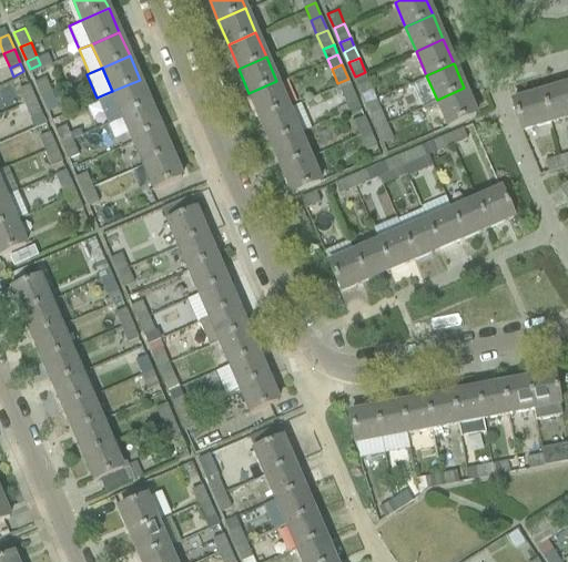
[(365,72),(355,77),(361,91),(372,87),(365,72)]
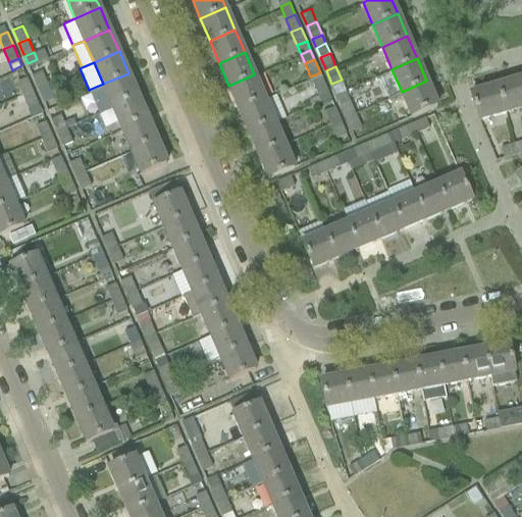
[(32,73),(37,87),(47,83),(41,69),(32,73)]
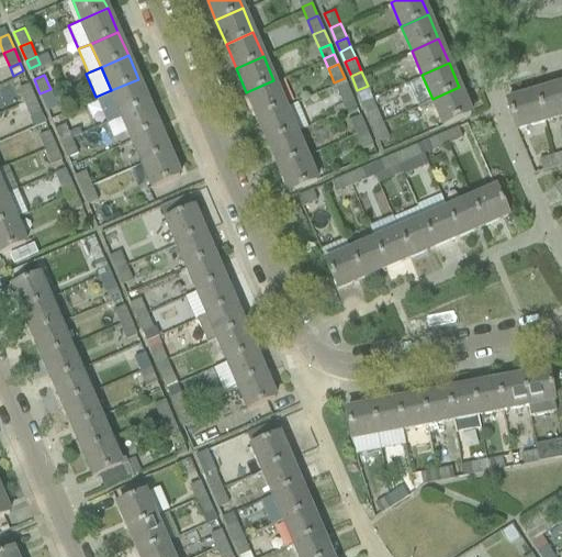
[(433,99),(422,75),(408,80),(418,104),(433,99)]
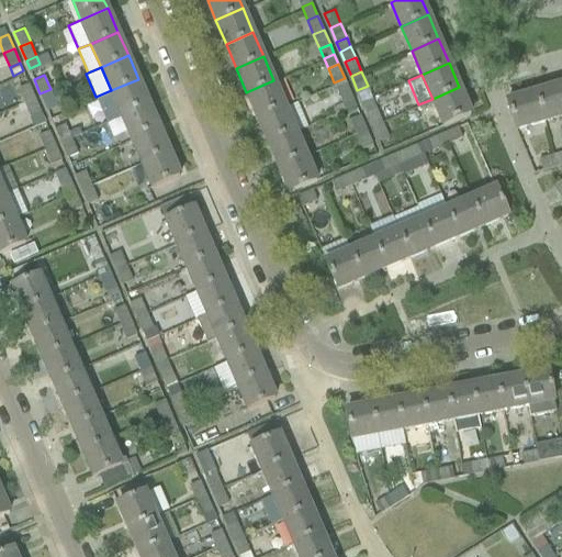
[(345,78),(334,82),(340,97),(350,92),(345,78)]
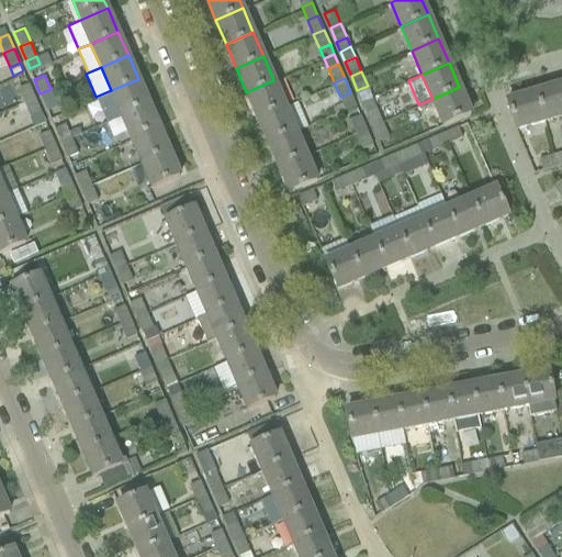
[(111,90),(121,114),(148,102),(138,79),(111,90)]
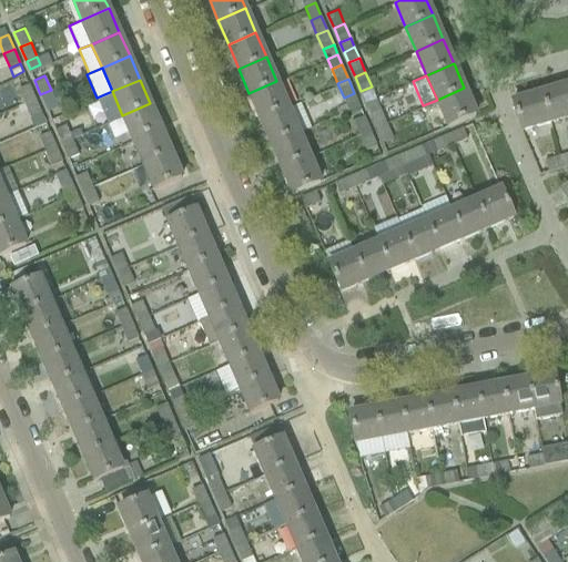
[(249,93),(260,118),(287,105),(276,81),(249,93)]
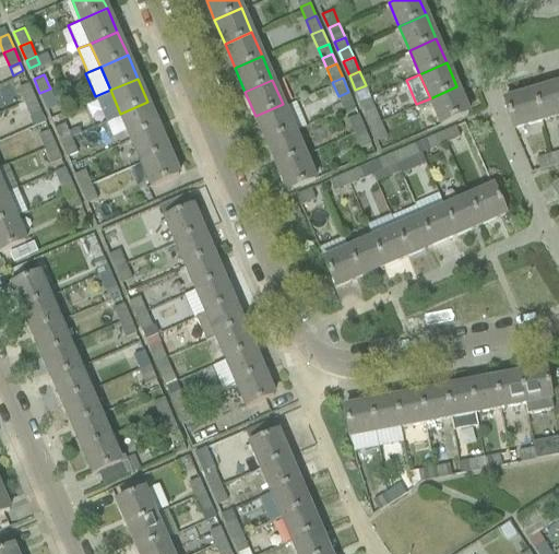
[(18,85),(24,99),(34,95),(27,81),(18,85)]
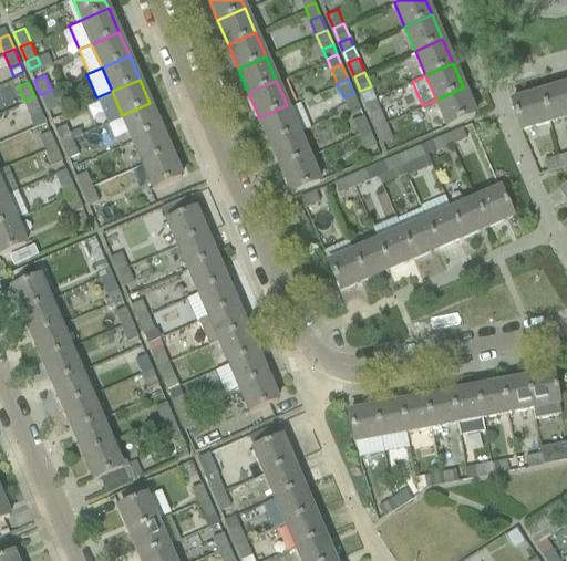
[(549,122),(566,116),(566,82),(539,91),(549,122)]
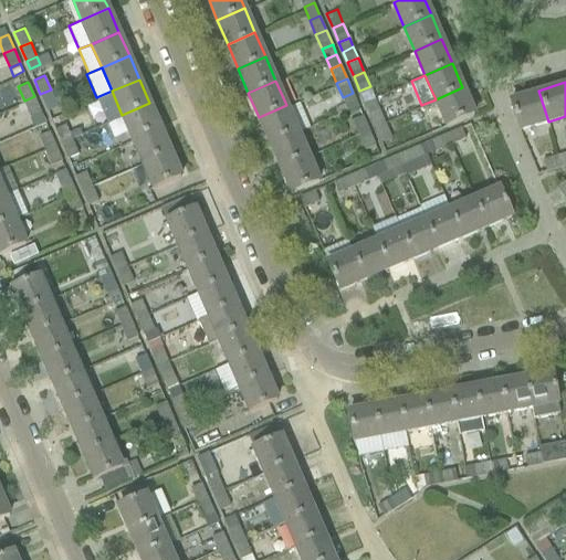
[(359,91),(364,101),(375,96),(370,86),(359,91)]
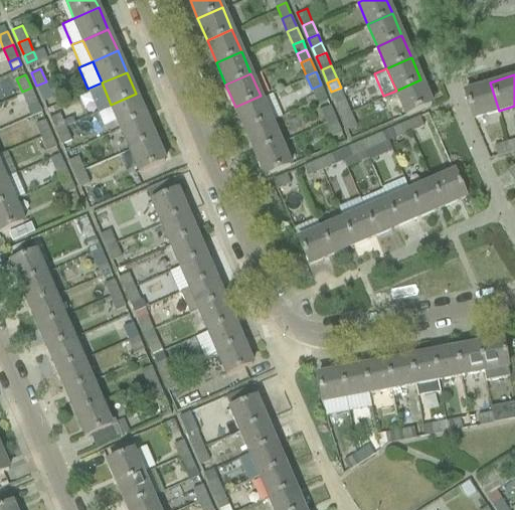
[(420,79),(396,91),(405,114),(431,103),(420,79)]
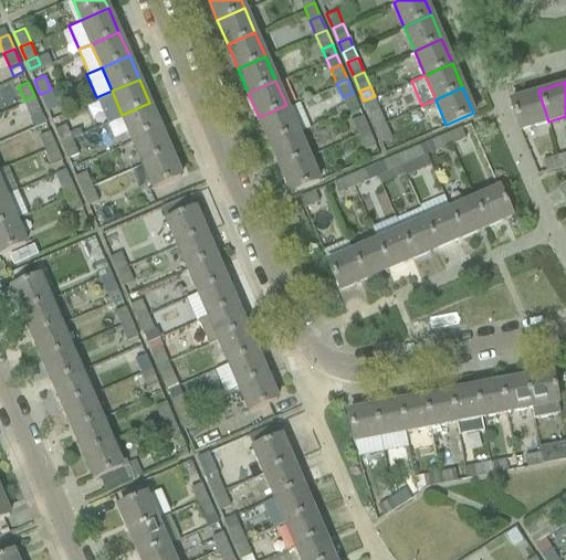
[(51,90),(40,94),(46,108),(58,104),(51,90)]
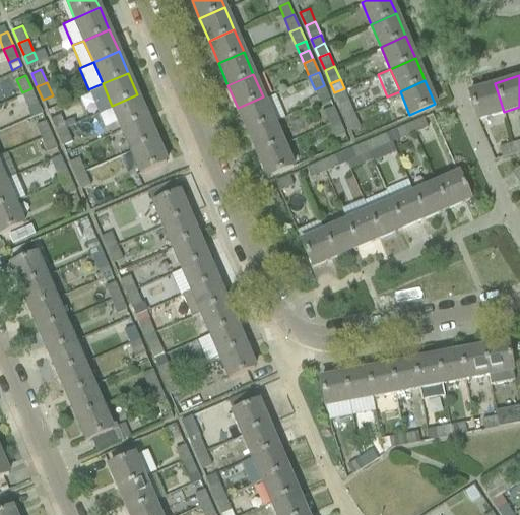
[(103,83),(88,89),(98,112),(112,106),(103,83)]
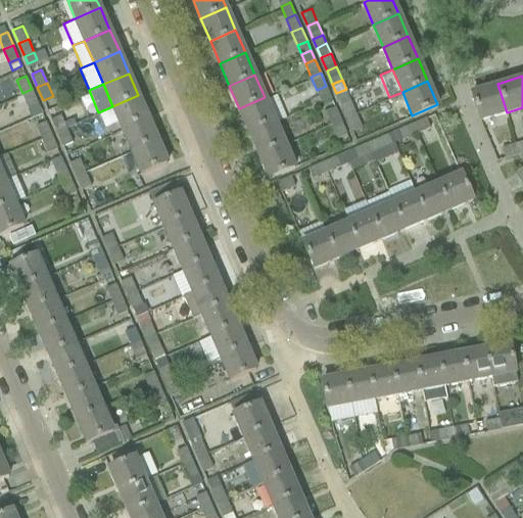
[(497,84),(471,92),(478,119),(479,121),(507,112),(497,84)]
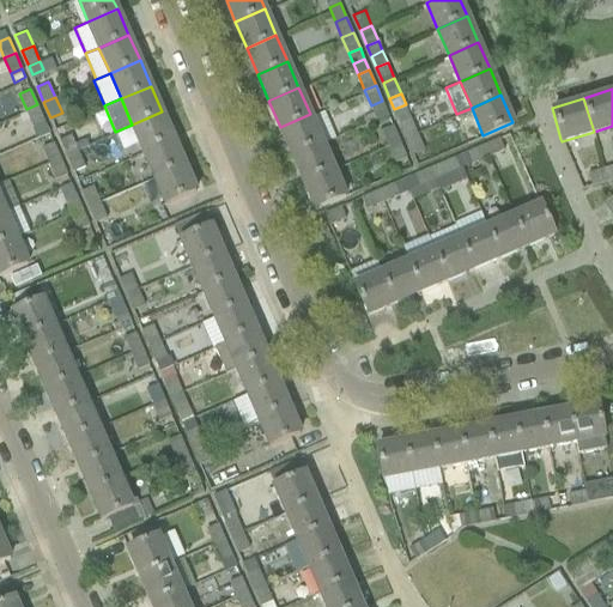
[(387,110),(382,101),(371,105),(375,115),(387,110)]
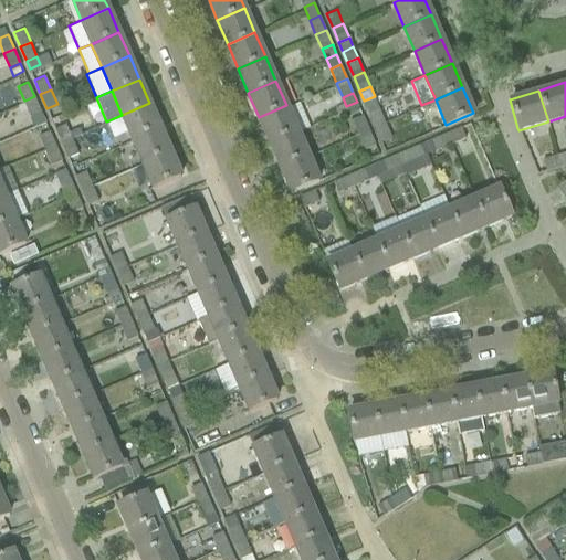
[(34,96),(24,101),(30,115),(41,111),(34,96)]
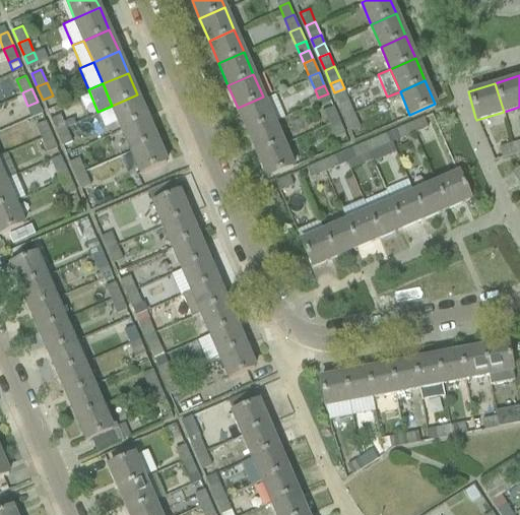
[(348,98),(344,88),(334,92),(338,102),(348,98)]
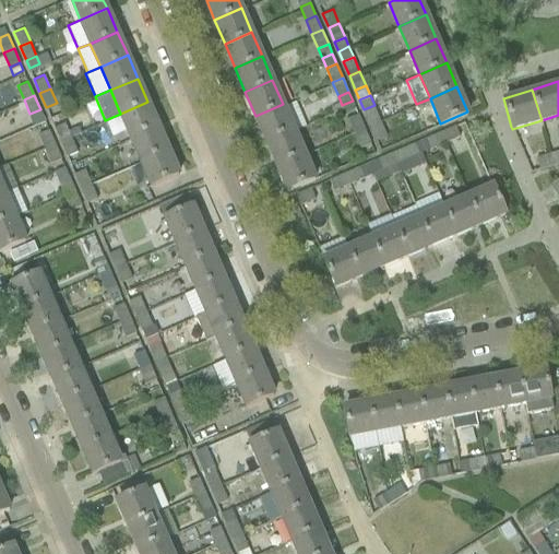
[(294,99),(283,104),(293,128),(305,124),(294,99)]
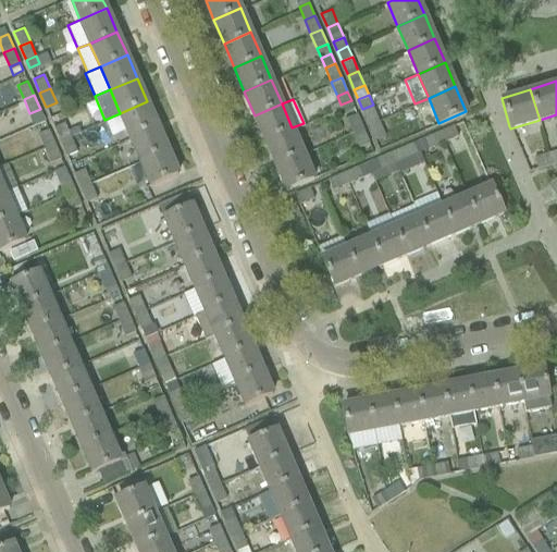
[(120,113),(130,136),(157,124),(147,101),(120,113)]
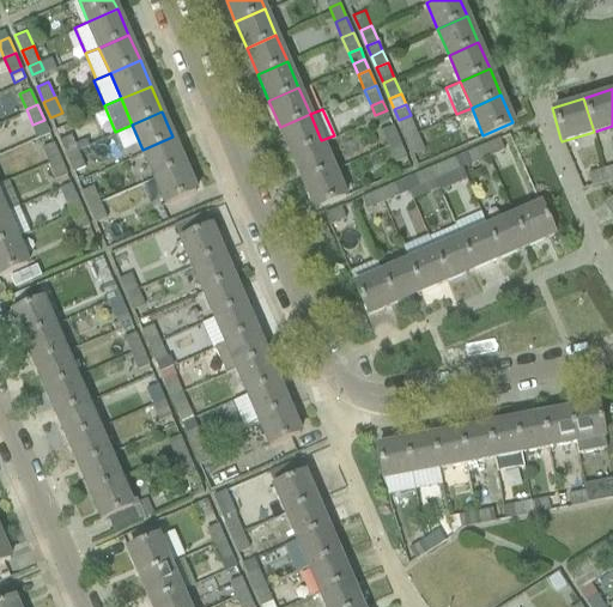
[(280,127),(291,153),(321,140),(310,114),(280,127)]
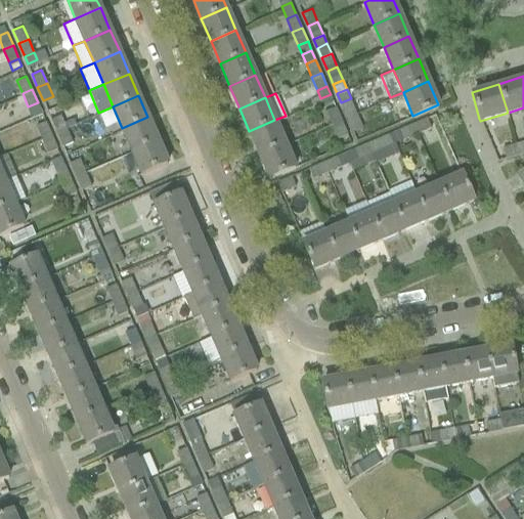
[(341,102),(347,117),(356,113),(351,98),(341,102)]
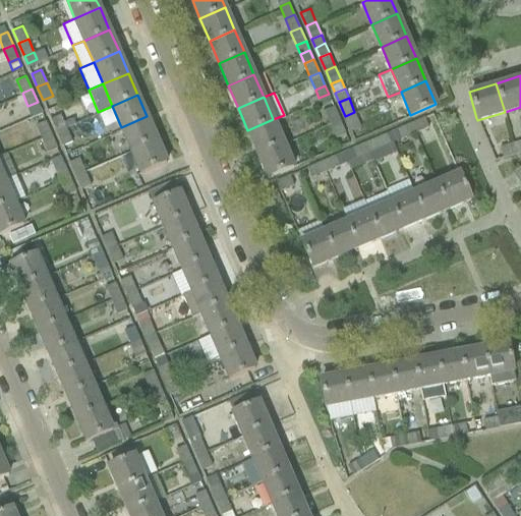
[(38,102),(27,106),(31,114),(41,110),(38,102)]
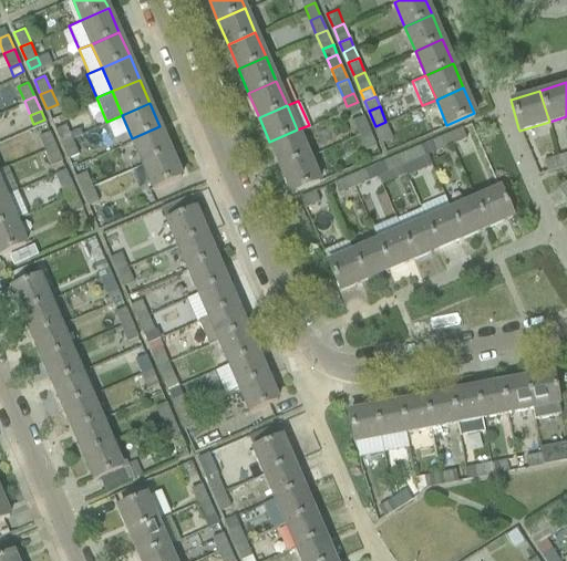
[(352,117),(358,132),(369,127),(362,113),(352,117)]
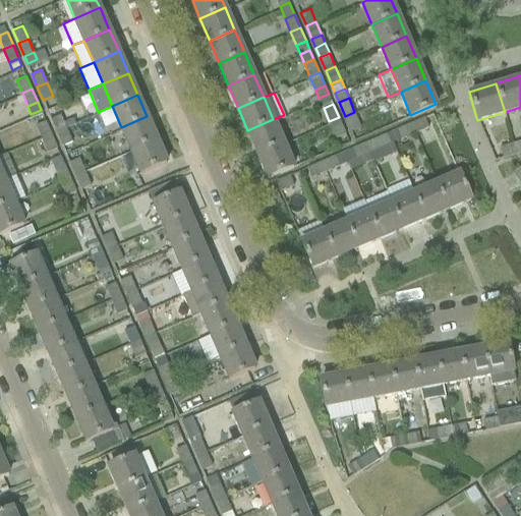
[(50,117),(56,130),(65,125),(60,112),(50,117)]
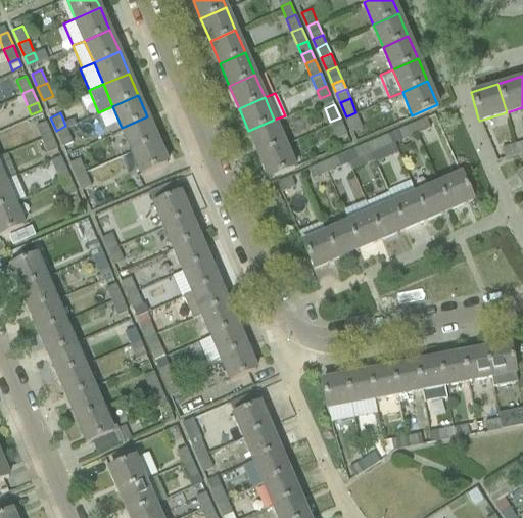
[(355,112),(346,116),(351,130),(362,125),(355,112)]
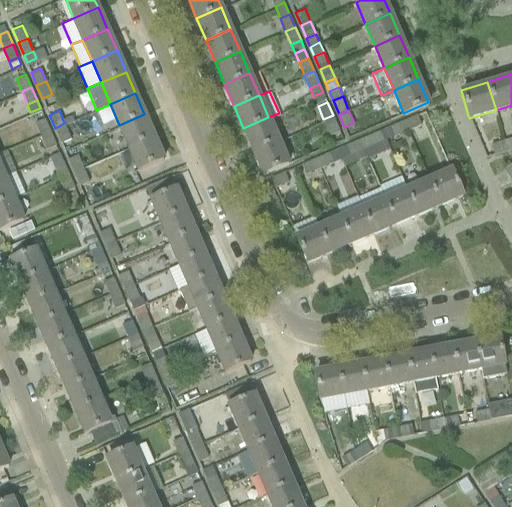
[(119,125),(128,147),(153,136),(144,114),(119,125)]
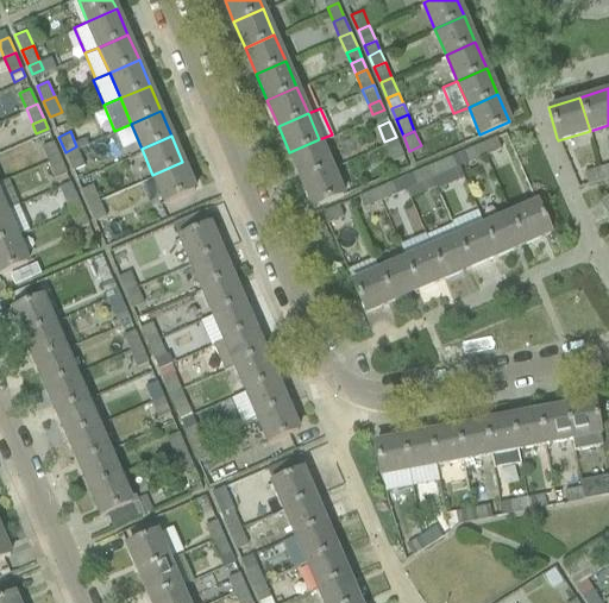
[(495,136),(479,142),(485,154),(500,146),(495,136)]
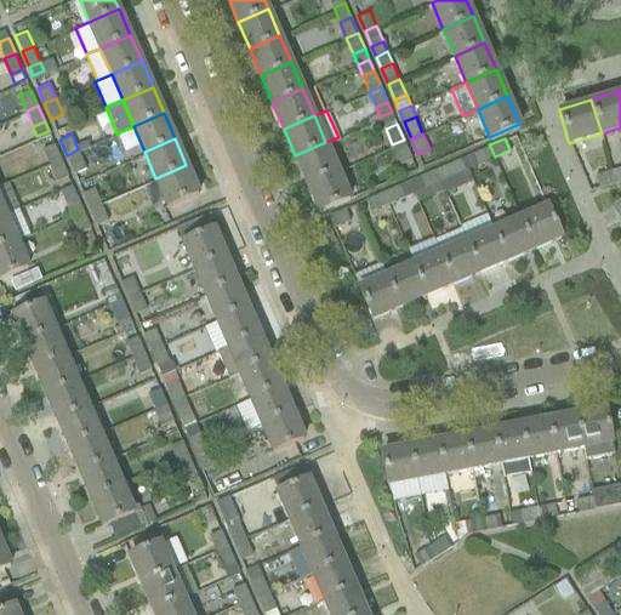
[(404,140),(392,144),(399,161),(410,155),(404,140)]
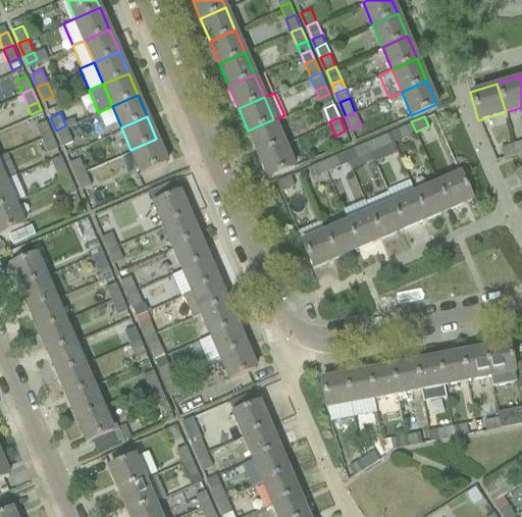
[(35,123),(41,137),(51,133),(45,119),(35,123)]
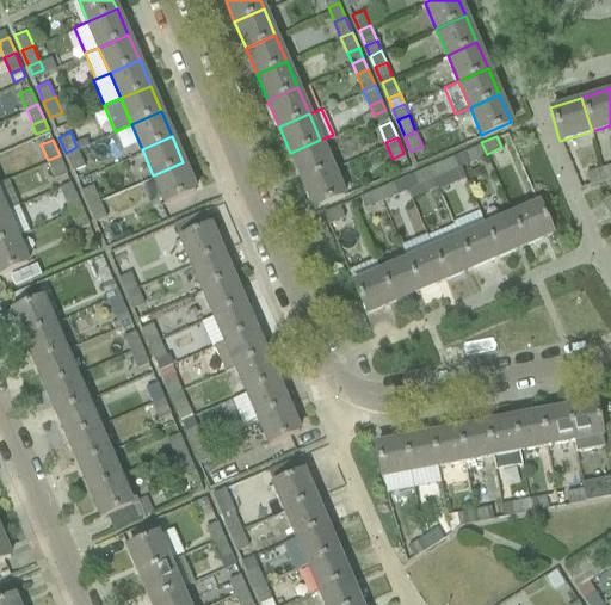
[(290,153),(302,179),(332,166),(320,140),(290,153)]
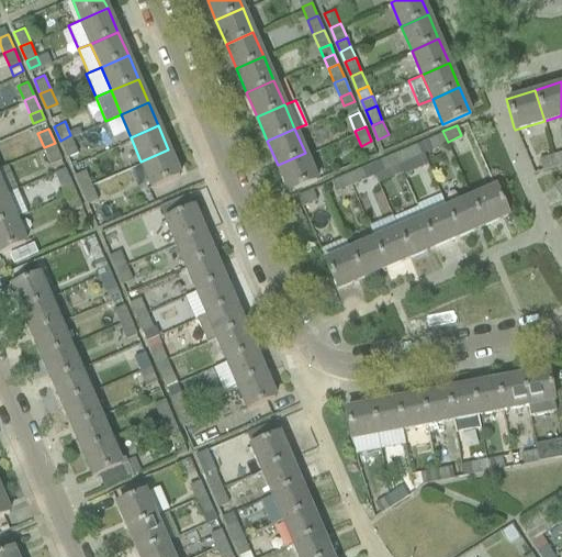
[(448,142),(442,131),(428,137),(433,147),(448,142)]
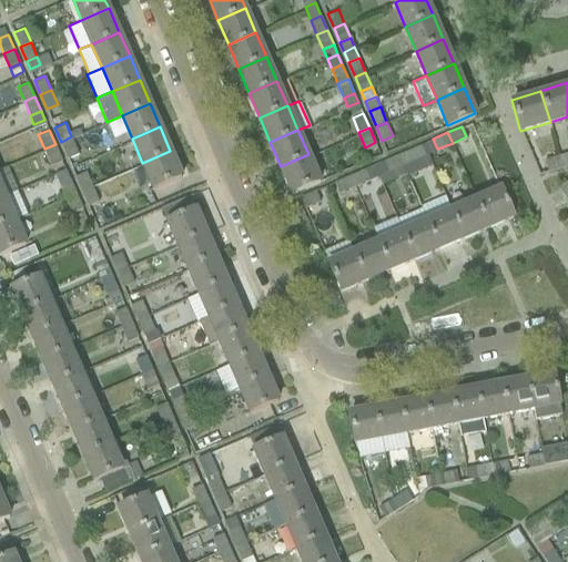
[(71,136),(61,142),(68,156),(78,152),(71,136)]
